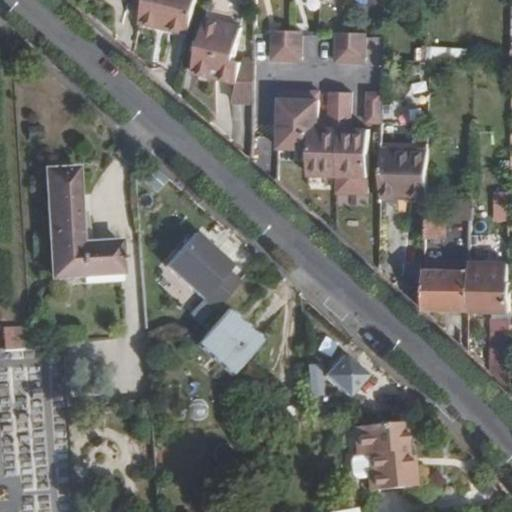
[(189,32),(196,0),(145,0),(140,21),(189,32)]
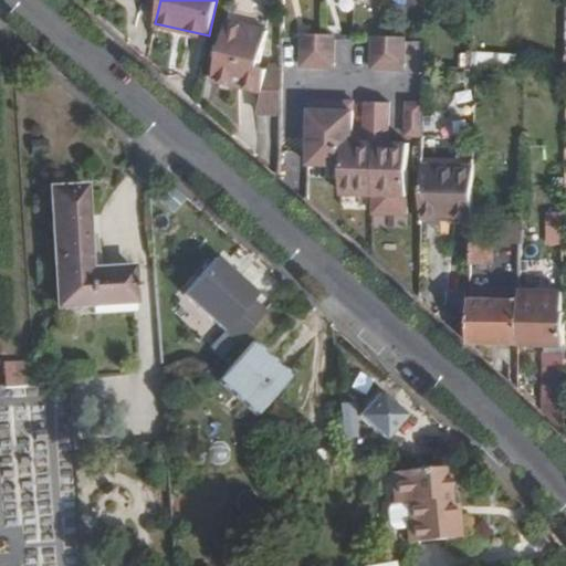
[(232,2),(227,21),(260,30),(264,9),(232,2)]
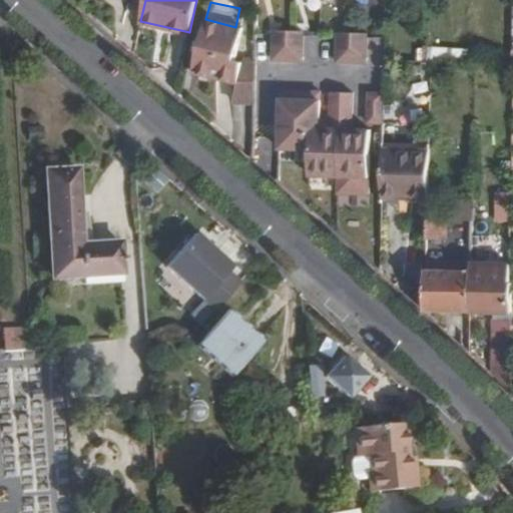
[(235,27),(205,19),(193,72),(237,84),(241,65),(234,63),(241,28),(235,27)]
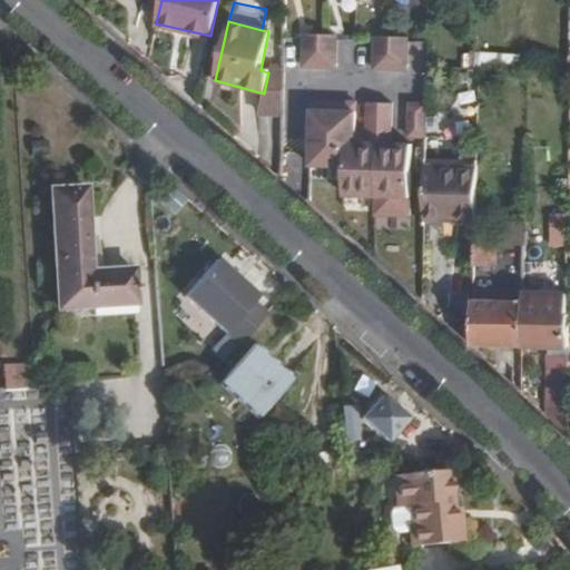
[(320,35),(302,35),(302,68),(318,68),(320,35)]
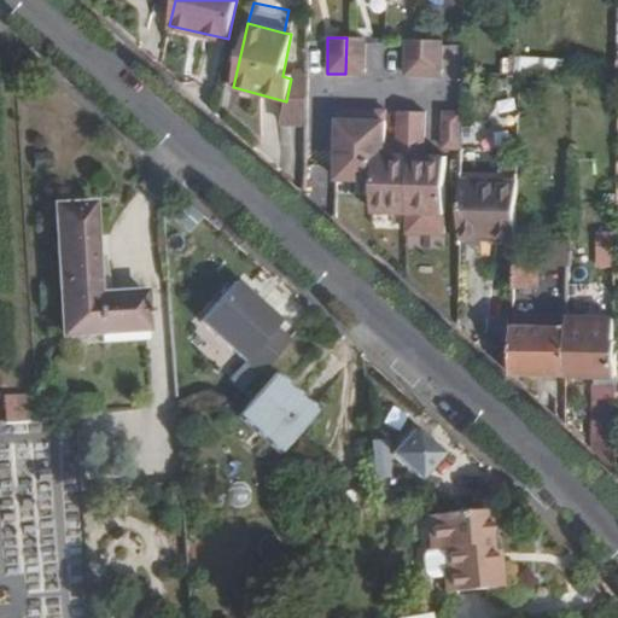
[(353,39),(347,38),(345,74),(363,75),(365,39),(353,39)]
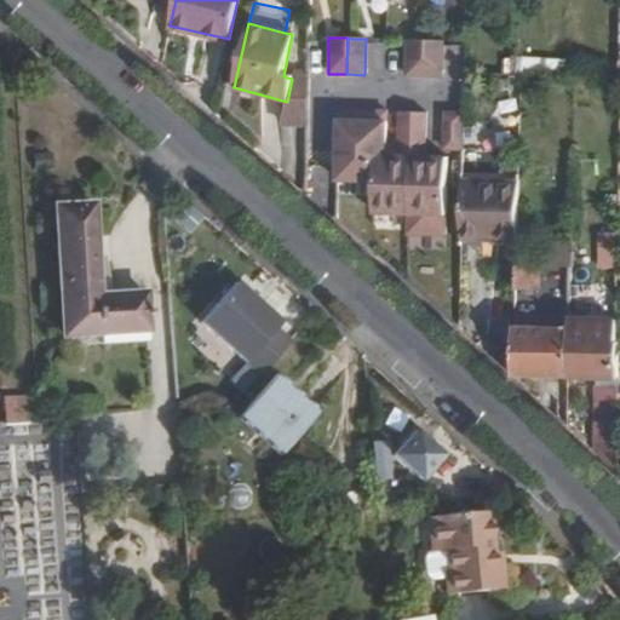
[(420,40),(408,40),(407,76),(425,78),(426,41),(420,40)]
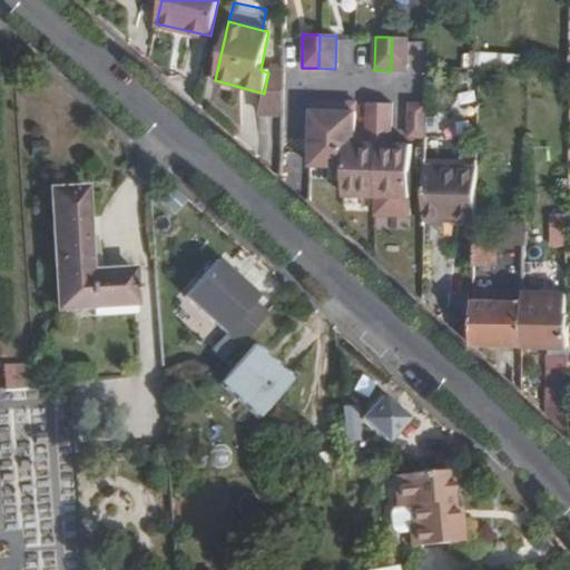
[(408,38),(392,38),(391,71),(408,71),(408,38)]
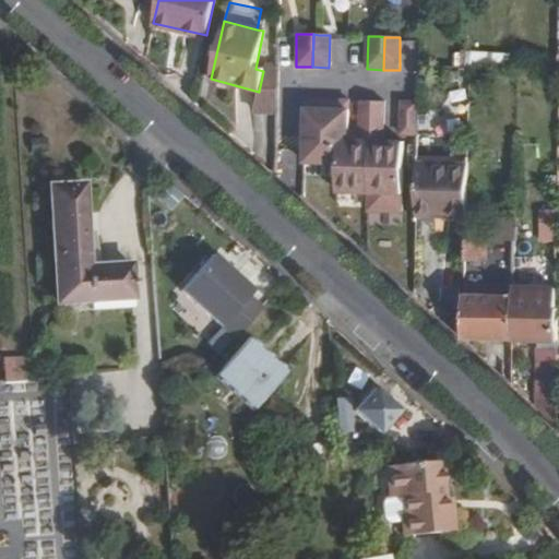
[(472,67),(511,68),(511,55),(464,52),(464,64),(472,67)]
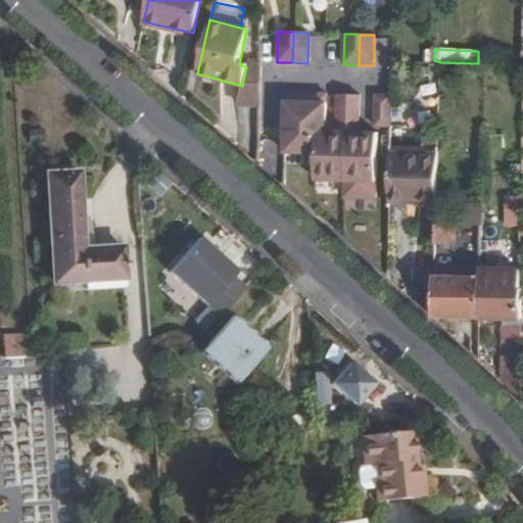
[(259,69),(246,66),(242,86),(238,103),(258,107),(259,69)]
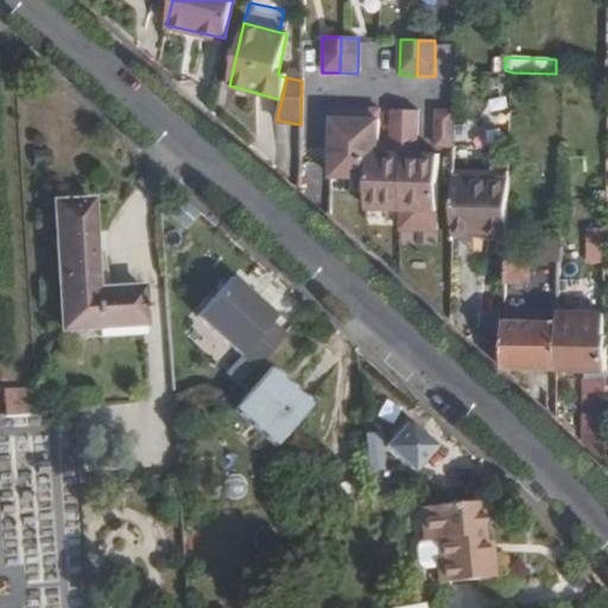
[(367,179),(368,179),(368,153),(378,154),(378,144),(379,109),(330,108),(330,178),(367,179)]
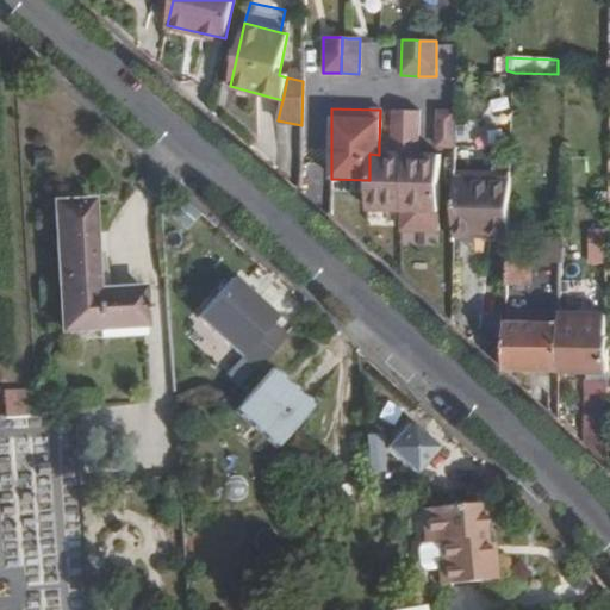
[(419,112),(400,111),(399,144),(392,144),(379,144),(379,155),(369,154),(369,180),(368,180),(368,211),(402,211),(403,211),(405,155),(418,156),(419,112)]
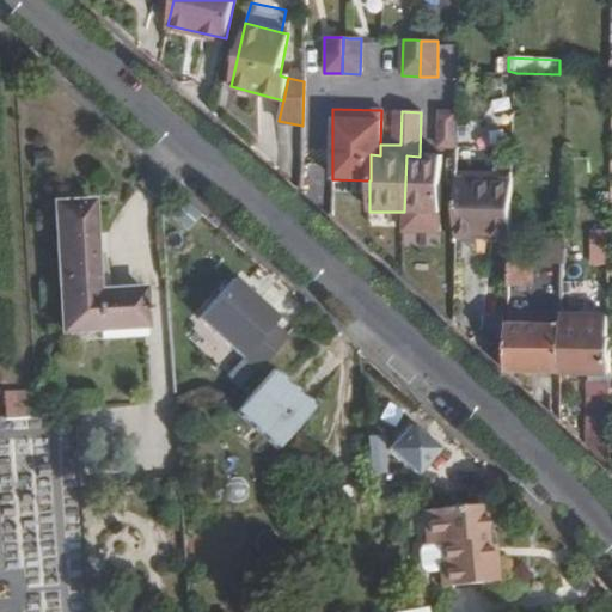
[(439,147),(459,148),(459,112),(440,112),(439,147)]
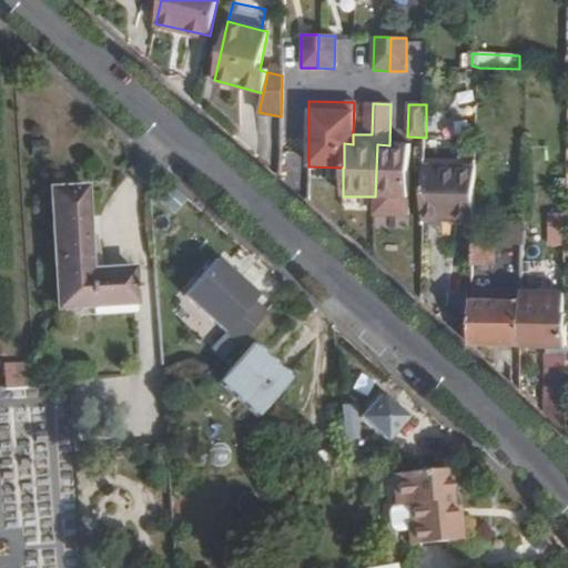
[(389,145),(377,144),(375,196),(374,196),(374,216),(411,216),(412,145),(389,145)]
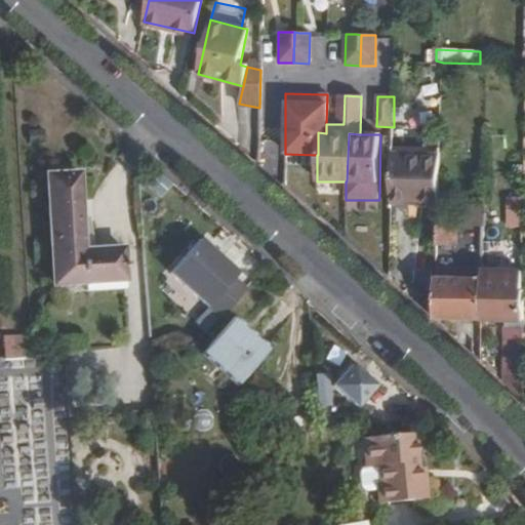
[(438,203),(440,155),(393,152),(392,201),(438,203)]
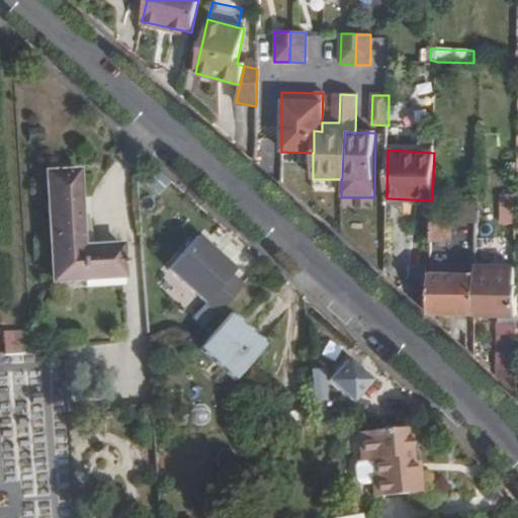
[(82,279),(122,275),(119,244),(82,246),(76,170),(45,172),(51,281),(82,279)]
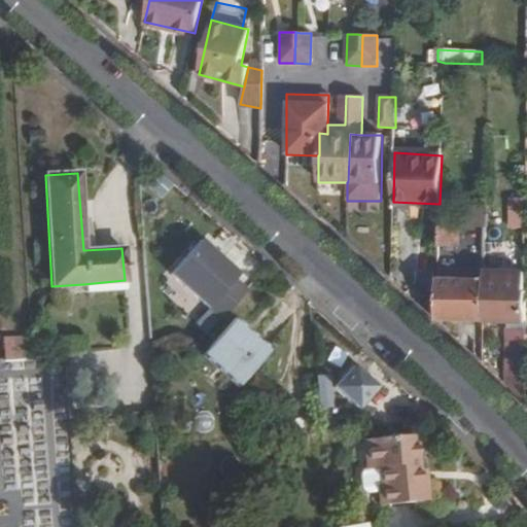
[(511,198),(510,229),(526,229),(526,198),(511,198)]
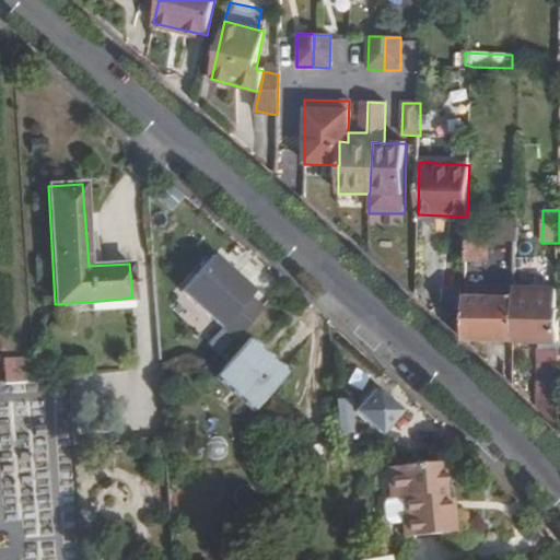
[(466,232),(466,259),(486,260),(487,233),(466,232)]
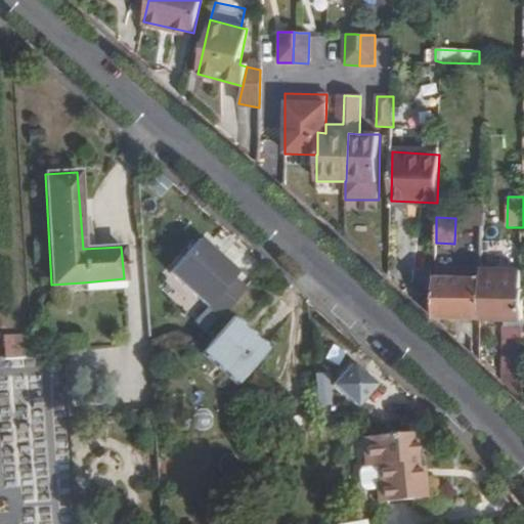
[(467,227),(467,248),(482,248),(483,228),(467,227)]
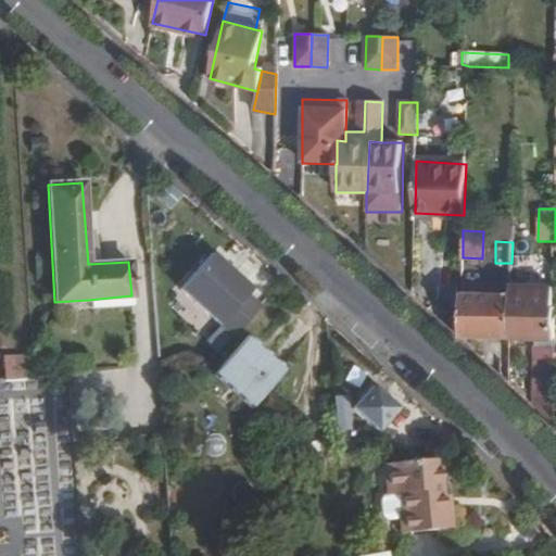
[(209,256),(177,294),(231,340),(264,302),(209,256)]
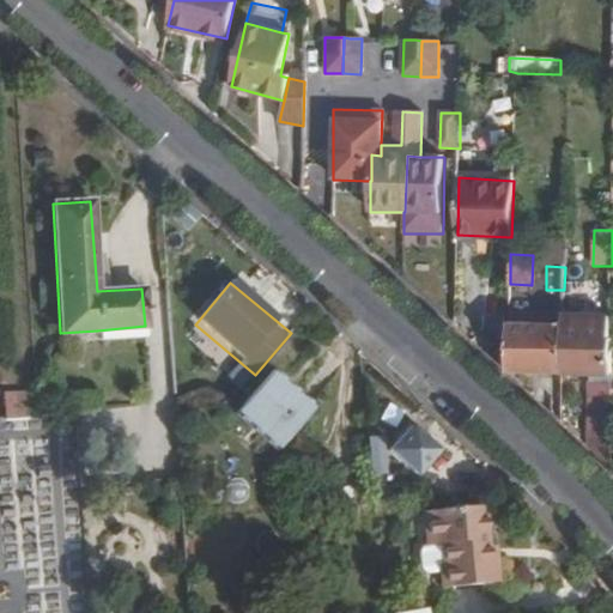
[(509,321),(507,372),(508,372),(563,375),(563,374),(564,317),(564,315),(509,314),(509,321)]
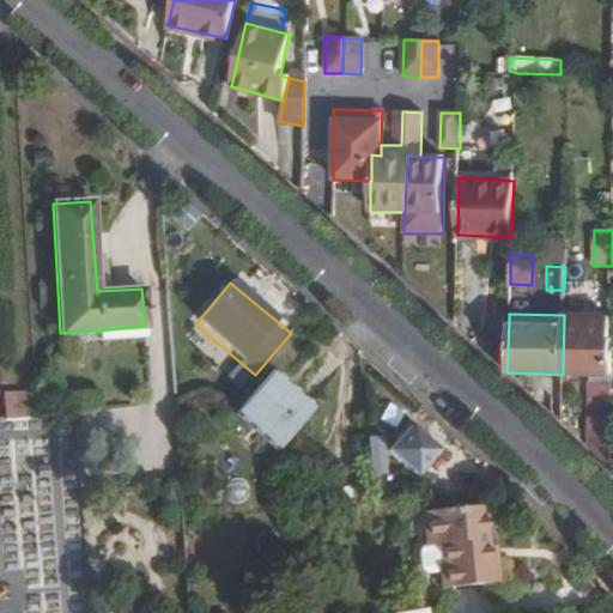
[(611,346),(612,317),(564,317),(563,374),(611,375),(611,346)]
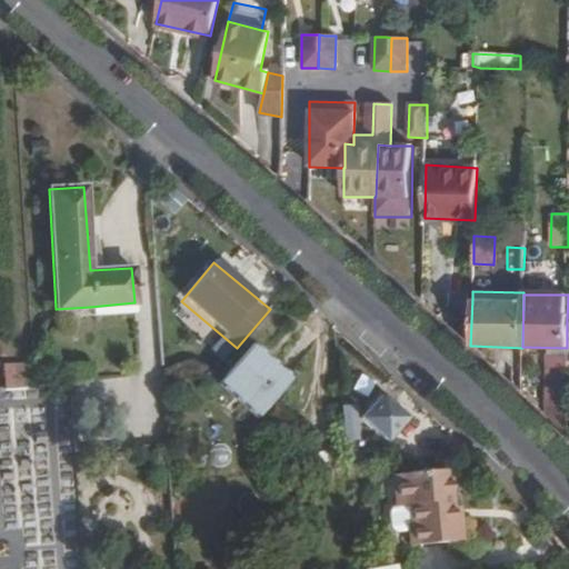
[(136,316),(135,302),(90,307),(91,318),(136,316)]
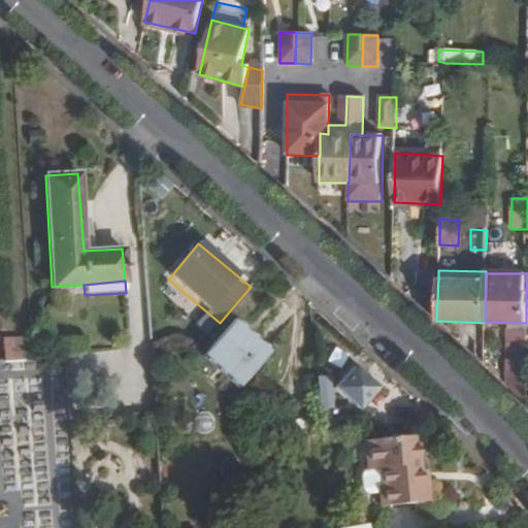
[(236,386),(265,351),(233,324),(202,357),(236,386)]
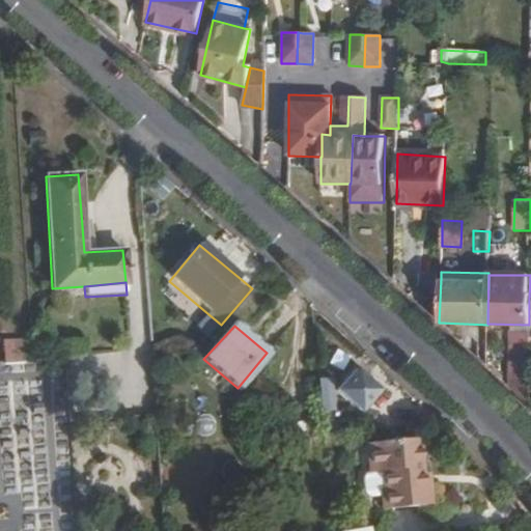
[(512,331),(512,392),(528,408),(529,402),(529,353),(529,332),(512,331)]
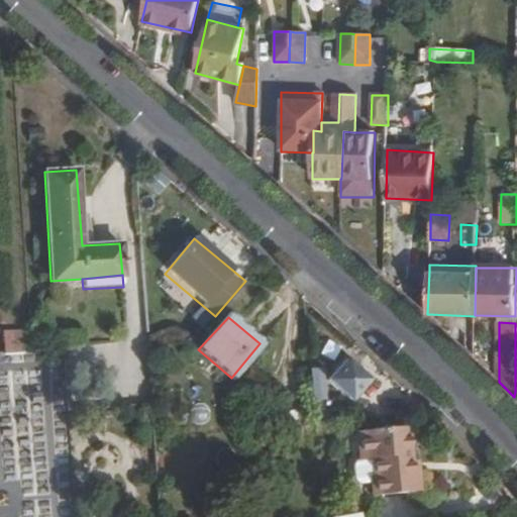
[(20,353),(19,329),(2,330),(4,353),(20,353)]
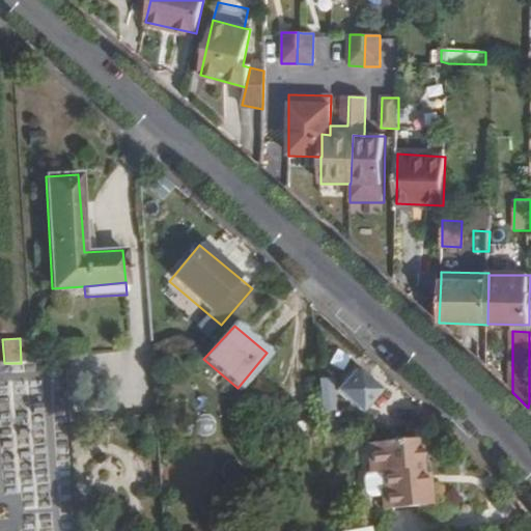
[(32,350),(31,338),(20,338),(21,363),(33,362),(32,350)]
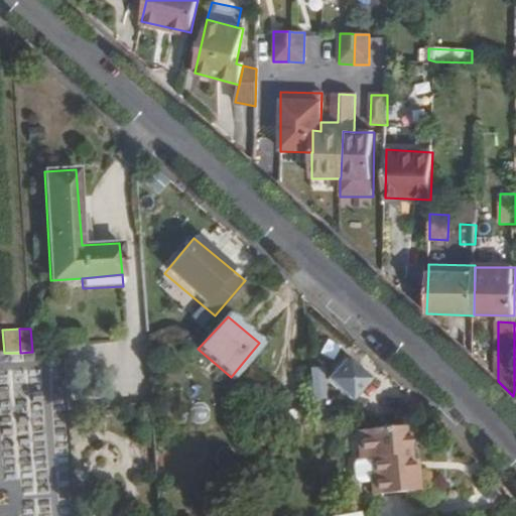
[(348,399),(365,380),(345,361),(327,379),(348,399)]
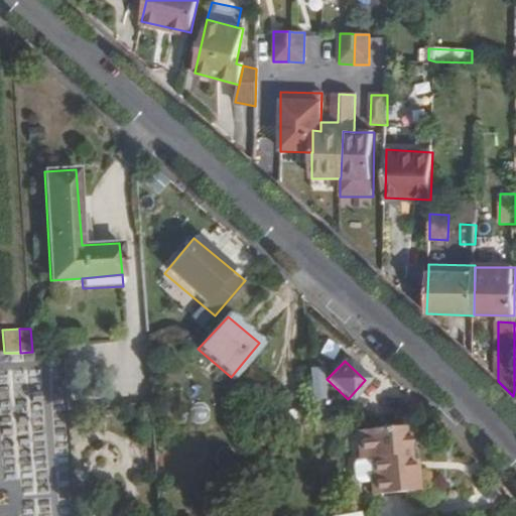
[(321,381),(310,382),(311,399),(324,398),(321,381)]
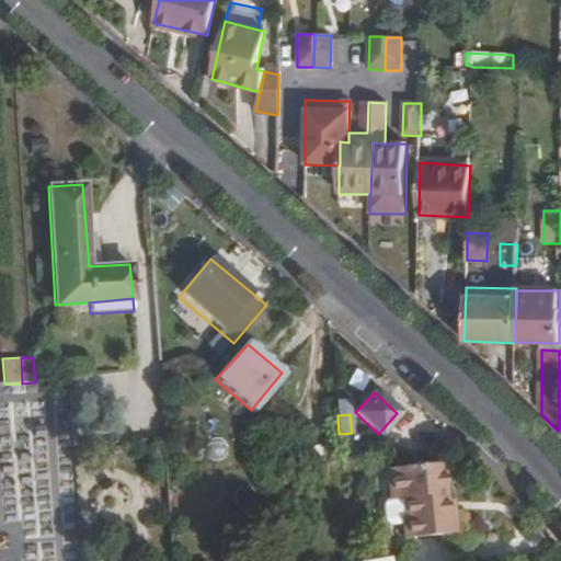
[(447,501),(442,462),(386,469),(389,501),(402,500),(404,517),(400,518),(402,538),(455,533),(451,500),(447,501)]
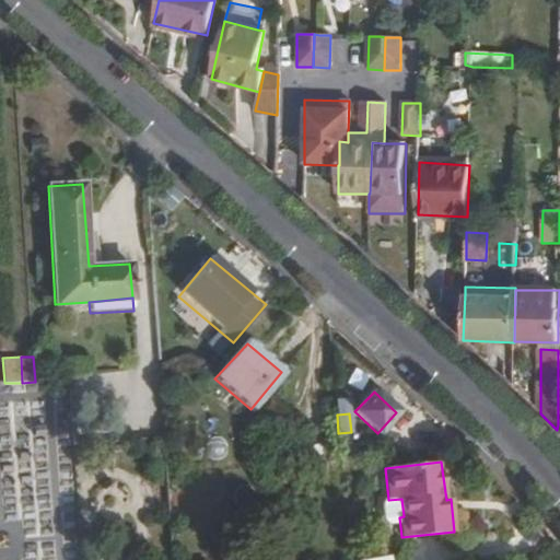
[(388,526),(400,524),(399,517),(404,516),(401,499),(388,500),(384,500),(381,505),(382,520),(388,526)]
